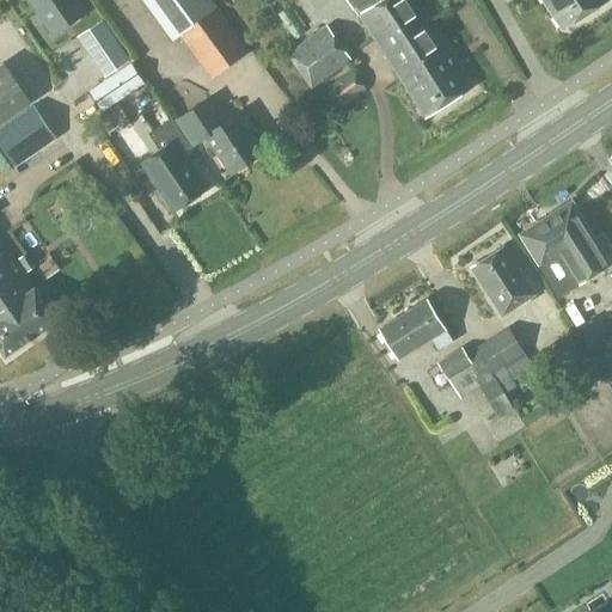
[(75,0),(30,0),(38,11),(54,35),(69,24),(85,13),(75,0)]
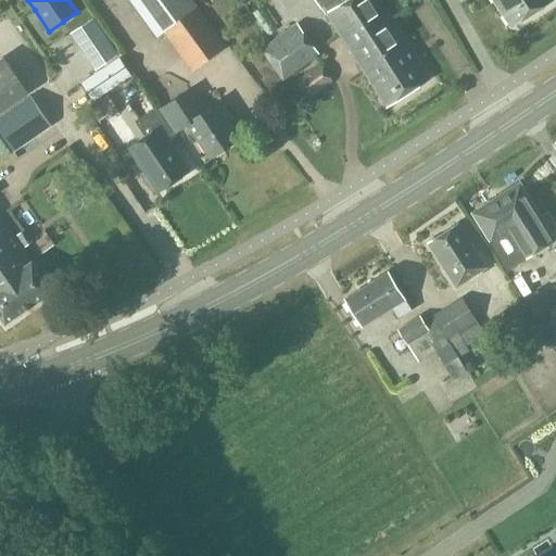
[(128,0),(156,38),(164,33),(192,72),(226,47),(191,0),(128,0)]
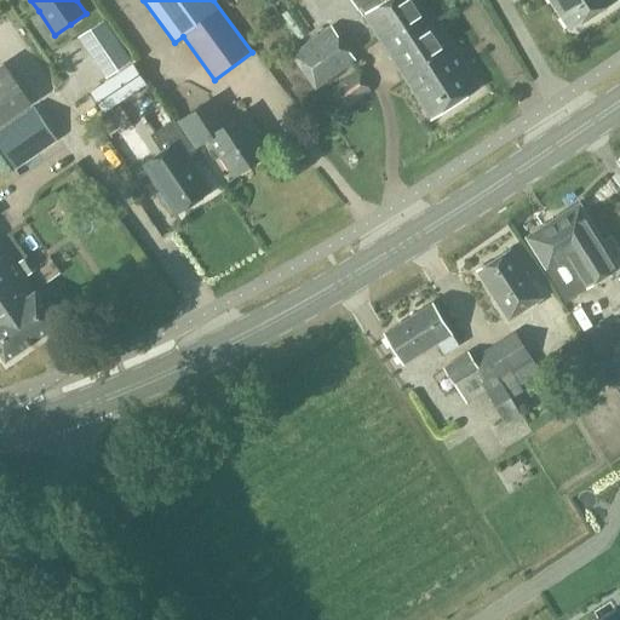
[(361,10),(367,19),(431,119),(480,87),(424,0),(351,0),(359,11),(361,10)]
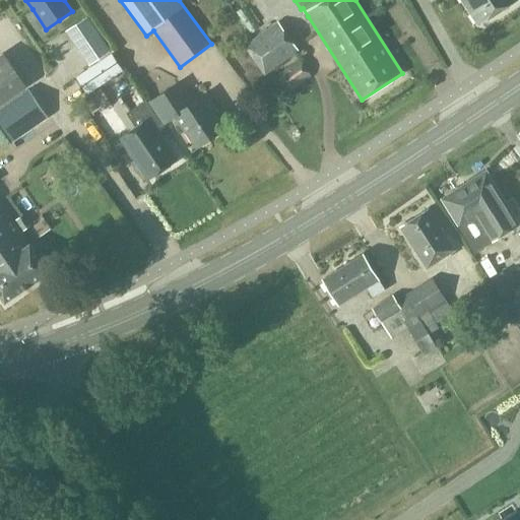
[(460,0),(477,25),(516,0),(460,0)]
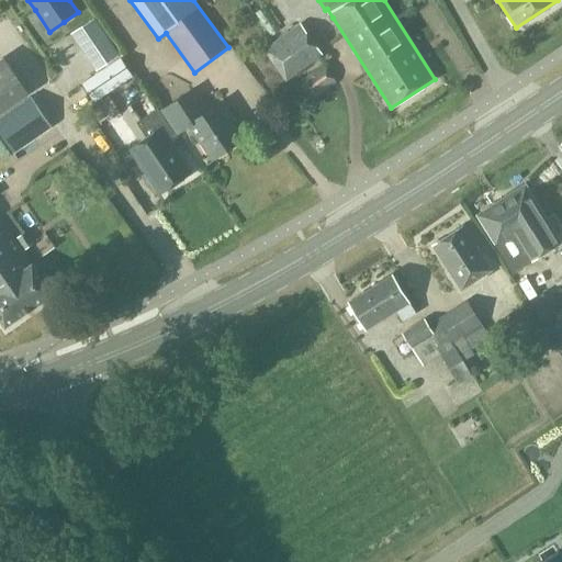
[(120,57),(94,19),(71,34),(97,71),(120,57)]
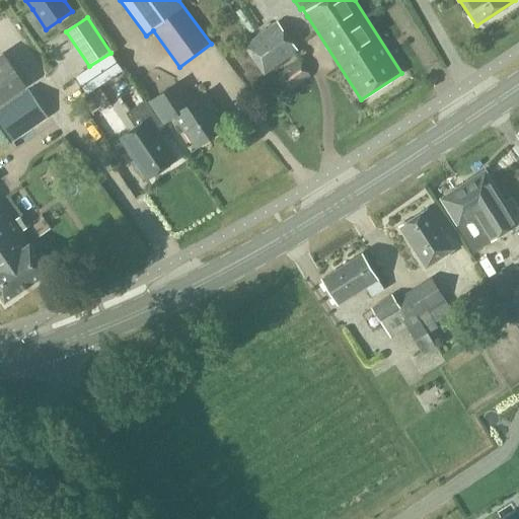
[(265,76),(299,52),(278,22),(243,47),(265,76)]
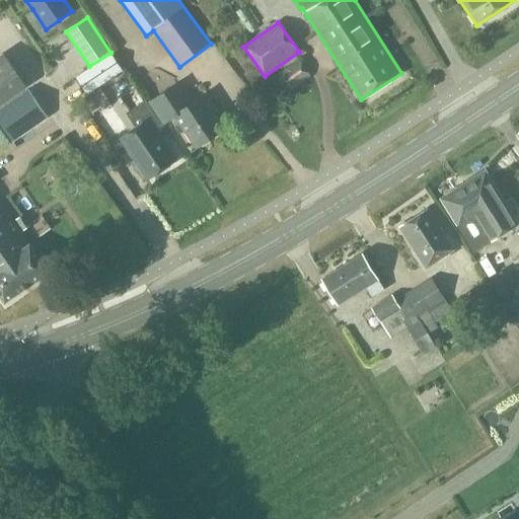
[(3,53),(0,55),(0,105),(26,88),(3,53)]
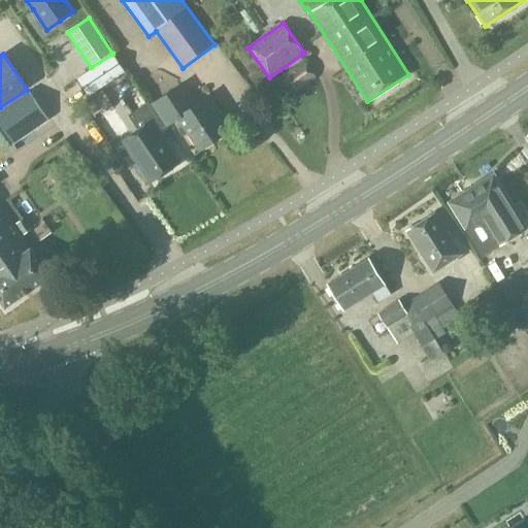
[(107,86),(125,73),(120,65),(113,56),(96,68),(77,80),(84,89),(89,97),(107,86)]
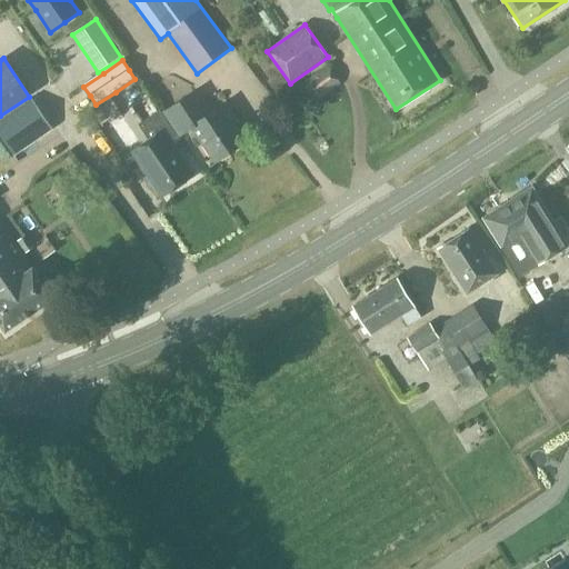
[(315,103),(341,85),(328,66),(301,85),(315,103)]
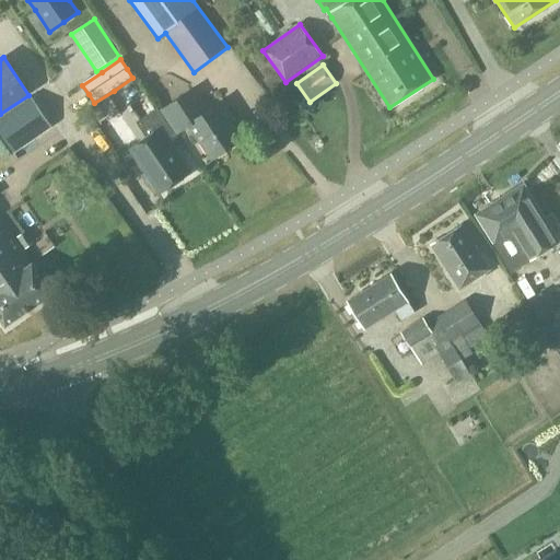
[(177,135),(190,126),(212,159),(242,140),(231,125),(235,121),(221,102),(210,109),(195,88),(161,111),(177,135)]
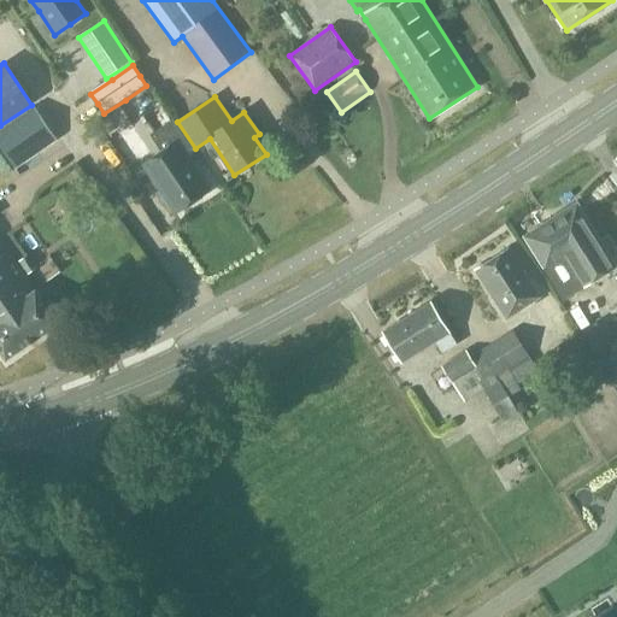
[(34,107),(0,130),(0,140),(18,168),(57,141),(34,107)]
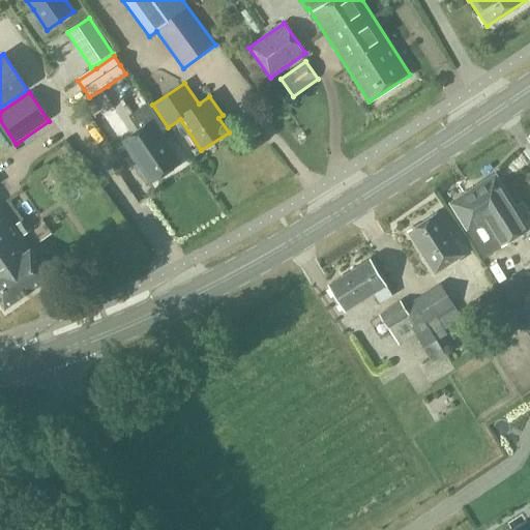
[(129,116),(139,131),(124,142),(151,182),(180,164),(160,134),(166,130),(149,104),(129,116)]
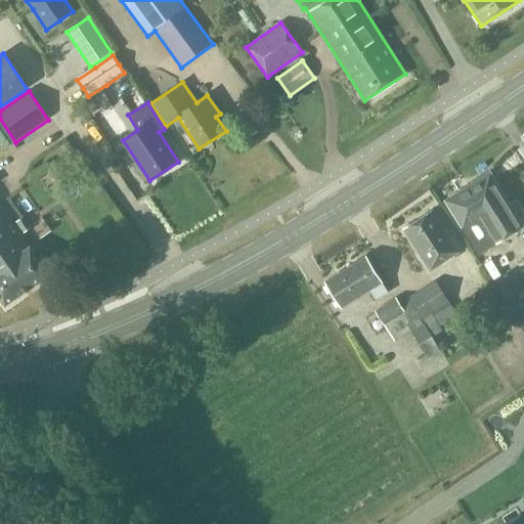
[(108,104),(89,117),(105,141),(125,129),(108,104)]
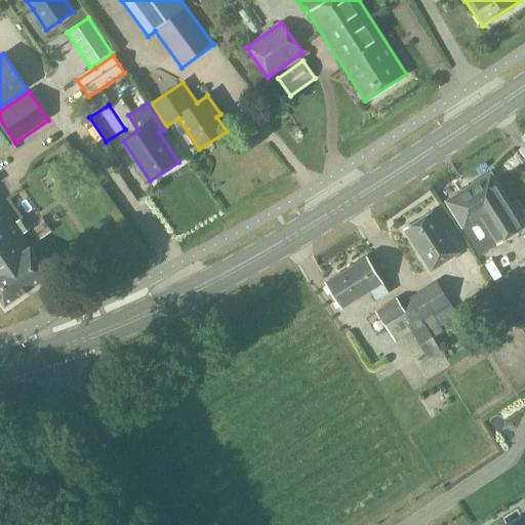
[(491,174),(447,202),(468,235),(479,253),(497,242),(523,227),(519,220),(524,217),(516,204),(511,207),(491,174)]
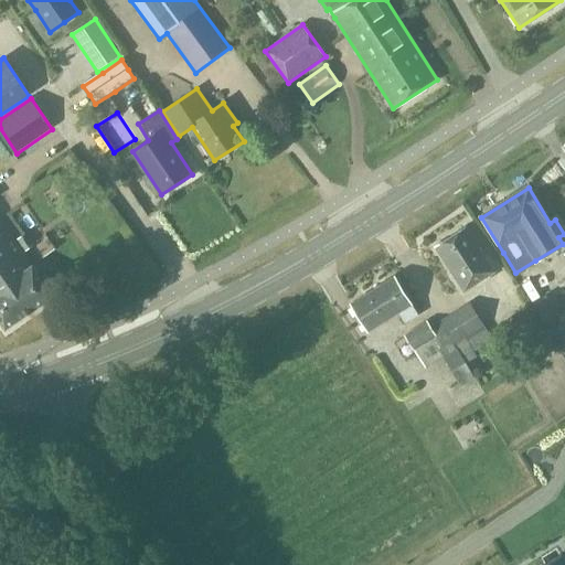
[(20,189),(4,195),(10,206),(25,199),(20,189)]
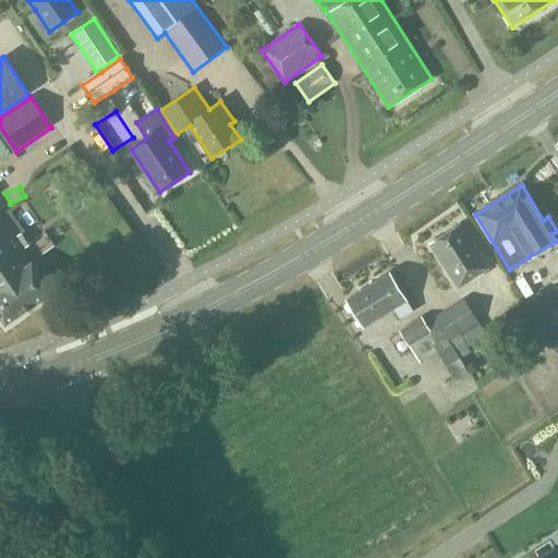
[(0,316),(5,325),(53,292),(0,217),(0,316)]
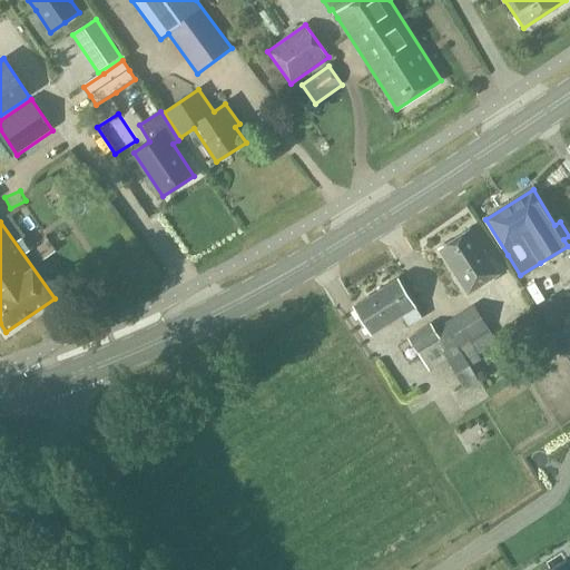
[(469,294),(498,275),(469,231),(440,249),(469,294)]
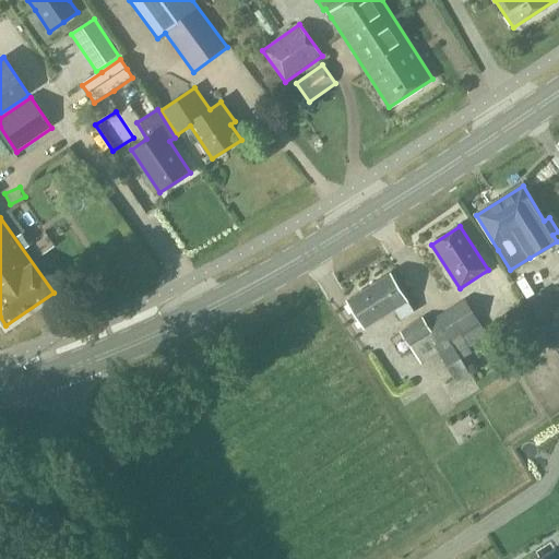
[(414,313),(407,301),(391,274),(347,301),(365,329),(394,309),(401,321),(414,313)]
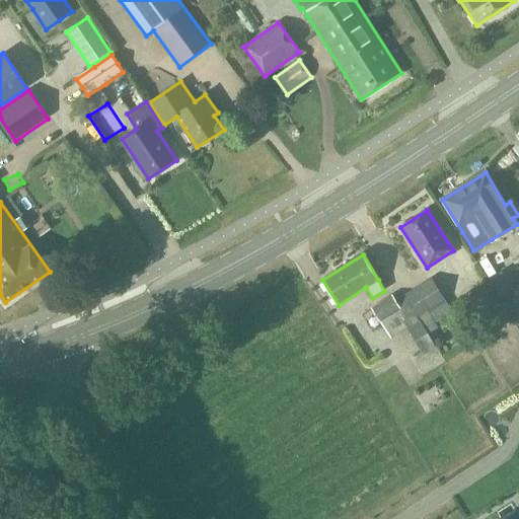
[(518,263),(495,274),(506,301),(518,295),(518,263)]
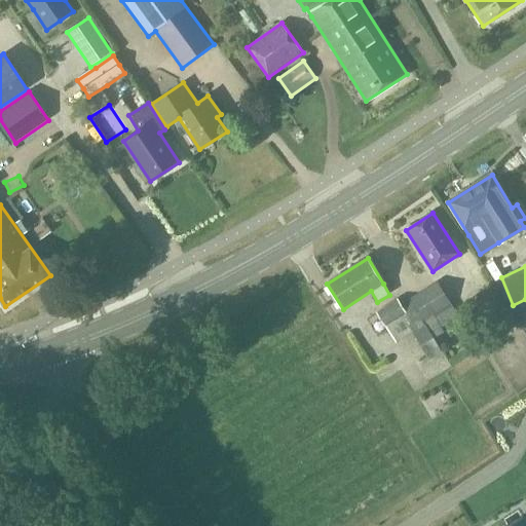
[(410,303),(405,306),(436,357),(442,352),(434,339),(444,333),(434,315),(451,304),(438,283),(408,300),(410,303)]
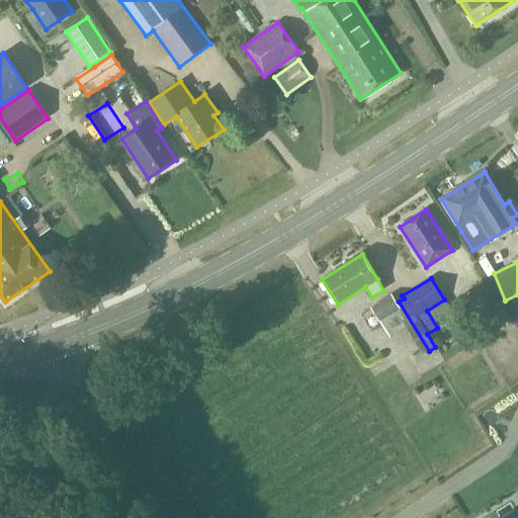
[(429,351),(399,301),(397,303),(392,294),(371,308),(391,339),(407,329),(423,354),(429,351)]
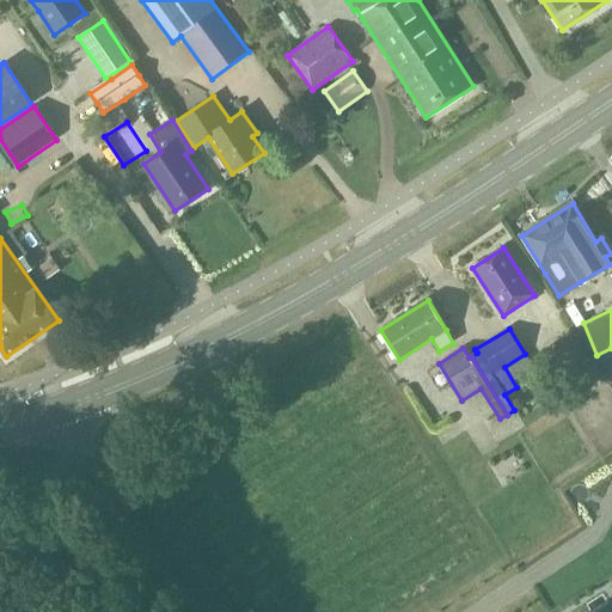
[(592,363),(606,390),(611,385),(611,356),(610,353),(592,363)]
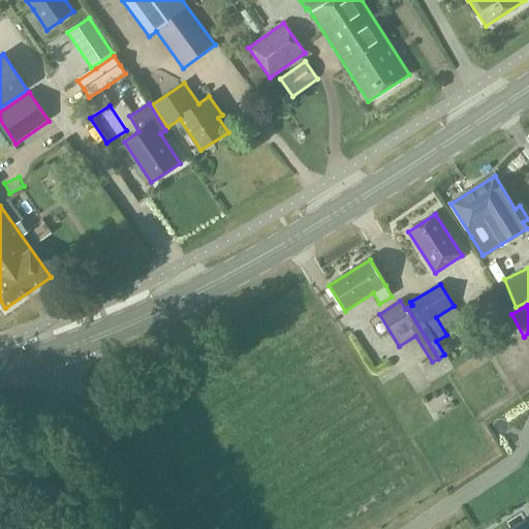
[(509,528),(528,528),(528,526),(526,521),(525,520),(509,528)]
